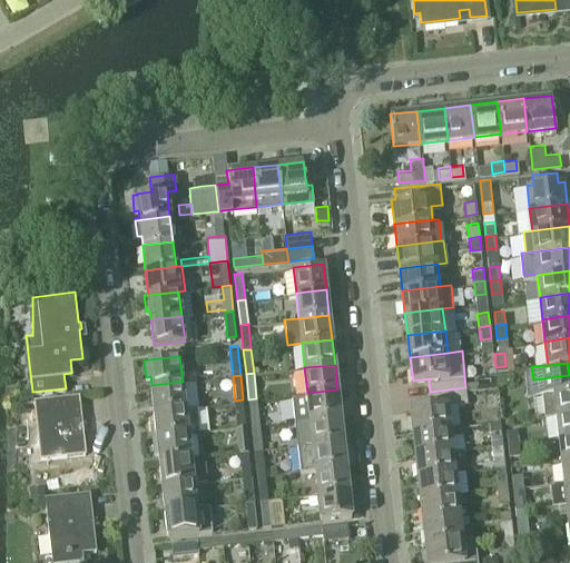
[(546,414),(557,413),(557,412),(569,411),(569,382),(569,375),(533,379),(534,393),(542,392),(546,414)]
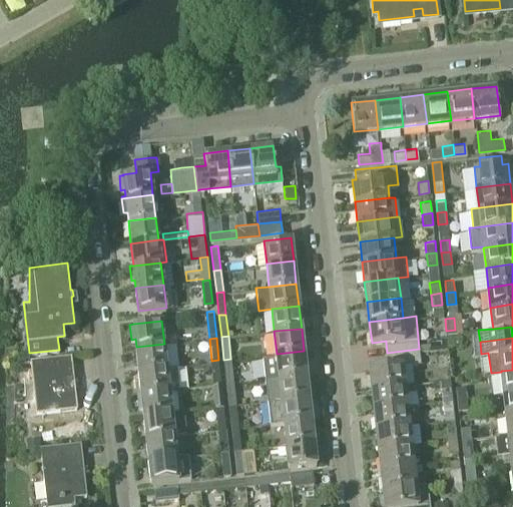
[(164,344),(136,347),(138,369),(166,366),(164,344)]
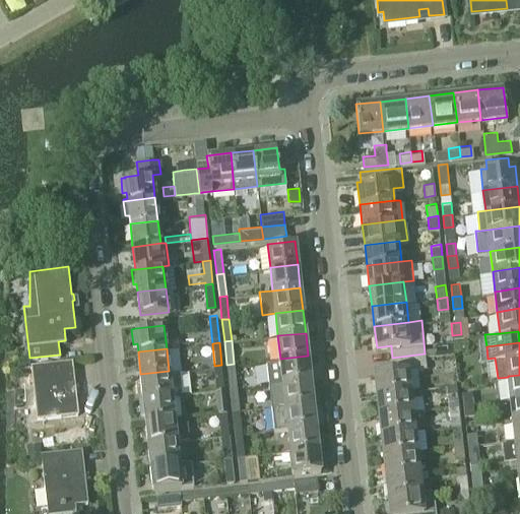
[(375,371),(377,392),(411,388),(408,367),(427,365),(425,354),(392,358),(393,369),(375,371)]
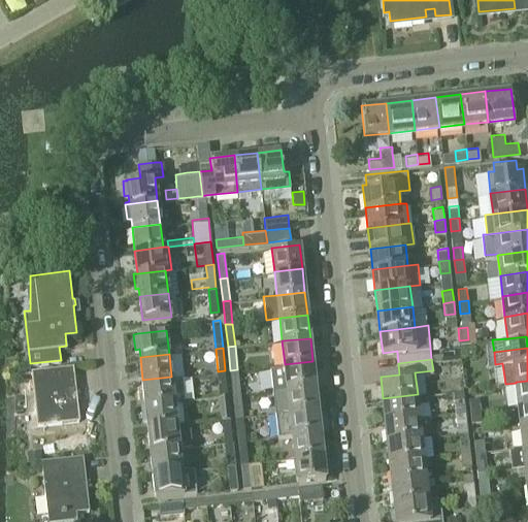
[(285,364),(287,387),(316,385),(312,361),(285,364)]
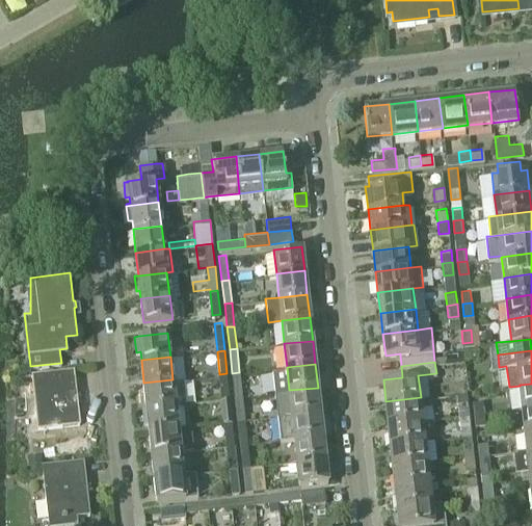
[(32,372),(37,426),(79,422),(73,368),(32,372)]
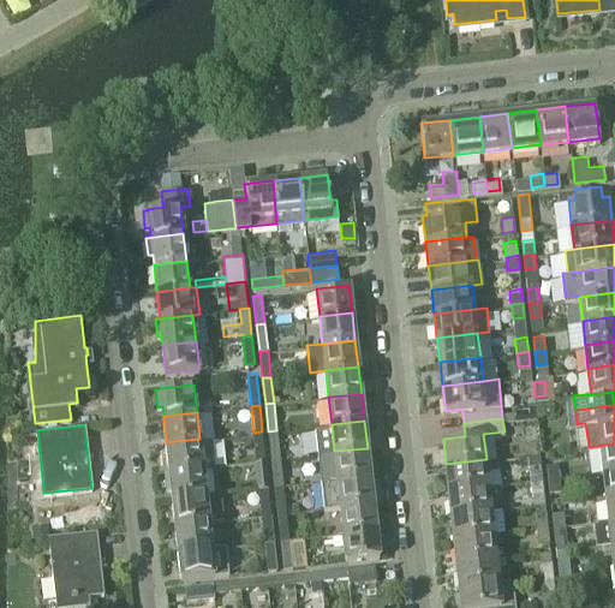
[(276,430),(268,431),(272,458),(280,457),(276,430)]
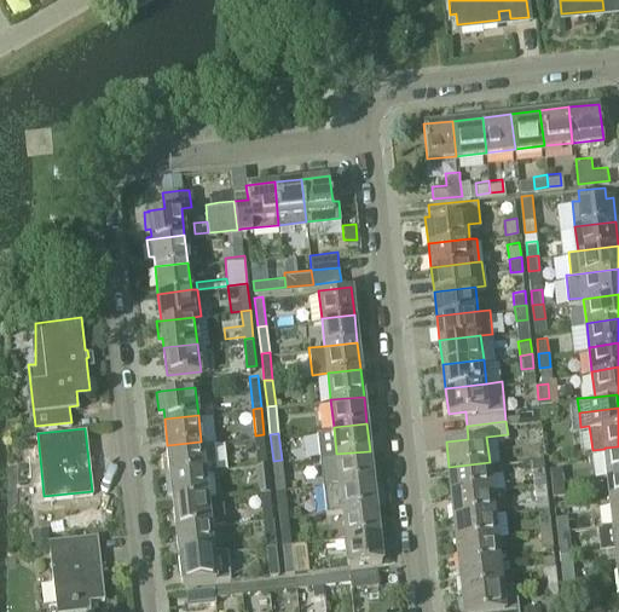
[(255,436),(259,462),(267,461),(264,434),(255,436)]
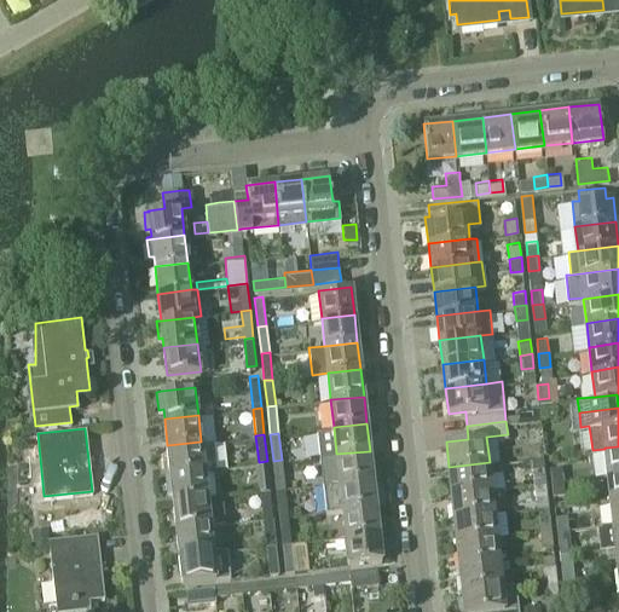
[(201,442),(167,445),(171,473),(204,468),(214,467),(210,440),(201,442)]
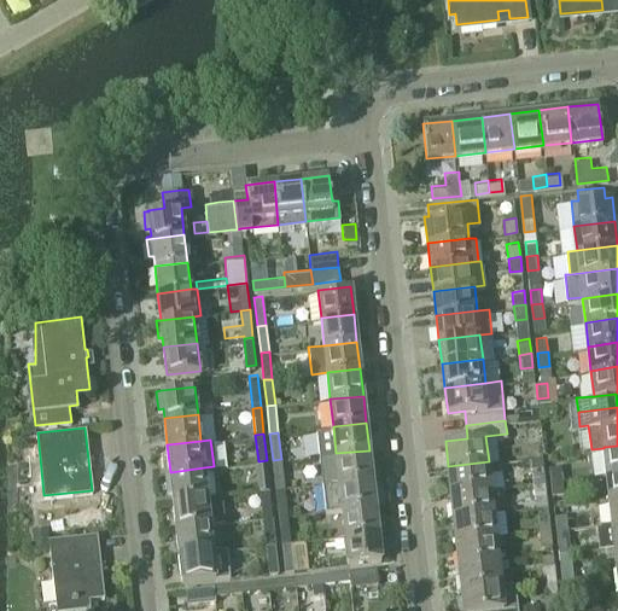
[(604,448),(606,471),(617,470),(617,446),(604,447),(604,448)]
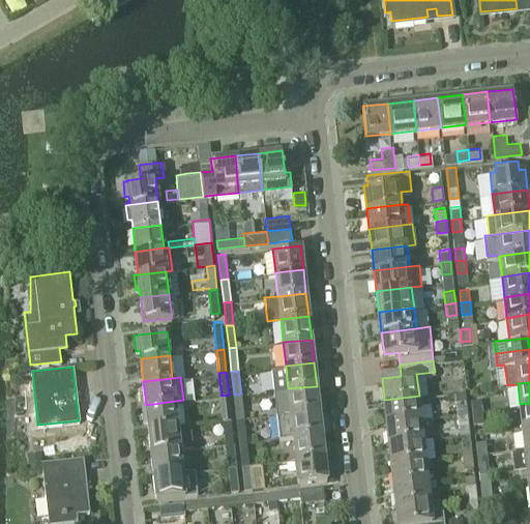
[(274,390),(276,413),(320,409),(317,386),(288,388),(274,390)]
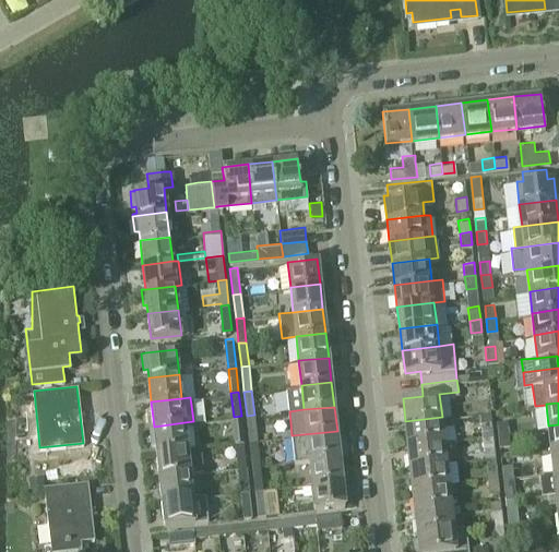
[(254,415),(247,416),(249,440),(257,440),(254,415)]
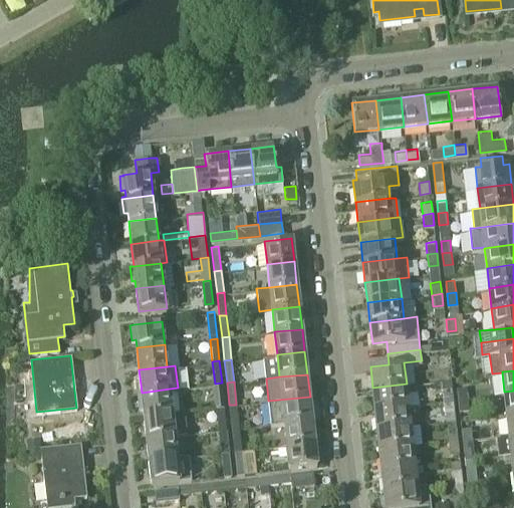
[(215,384),(217,407),(224,406),(222,383),(215,384)]
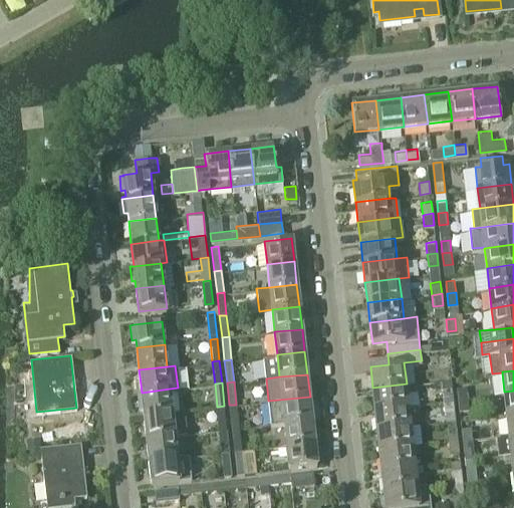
[(372,388),(375,408),(409,404),(408,393),(417,392),(416,383),(407,384),(372,388)]
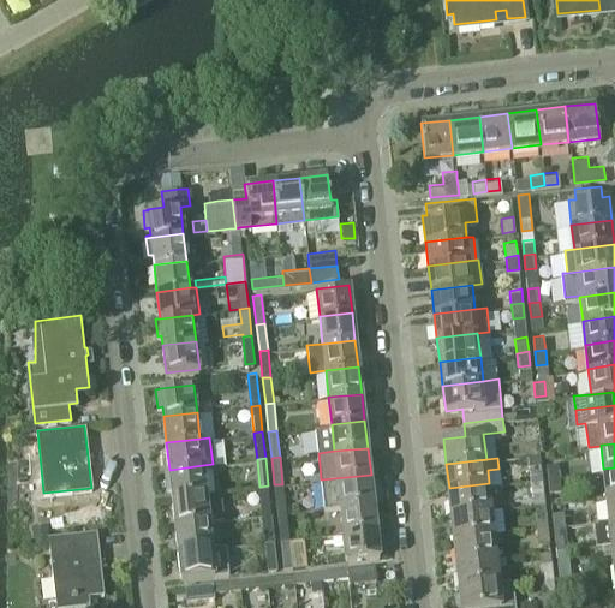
[(547,462),(549,476),(560,475),(557,460),(547,462)]
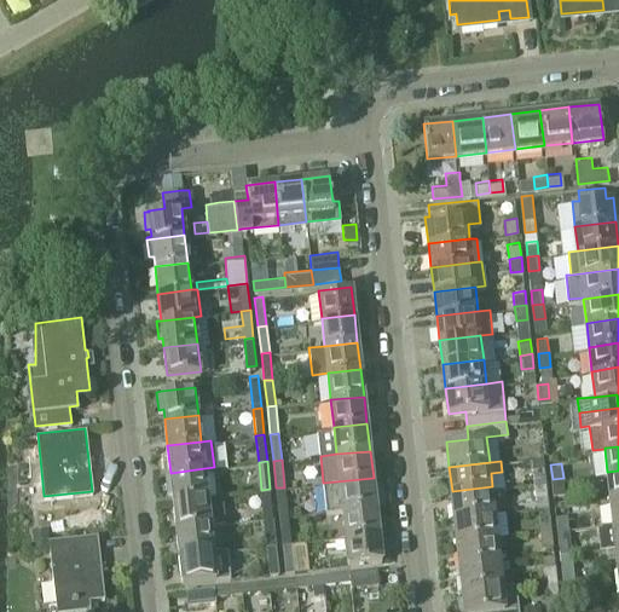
[(532,467),(533,481),(545,479),(544,465),(532,467)]
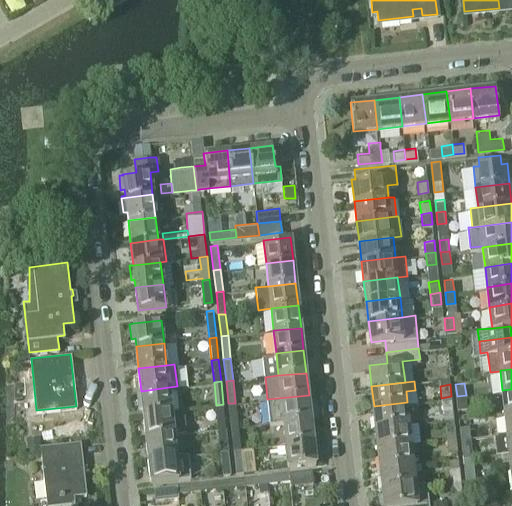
[(141,391),(137,391),(139,406),(142,405),(143,413),(172,410),(169,387),(141,391)]
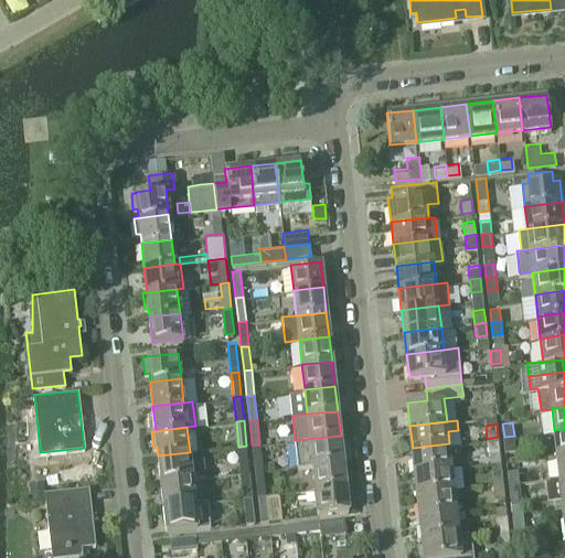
[(564,429),(554,430),(556,453),(564,451),(564,429)]
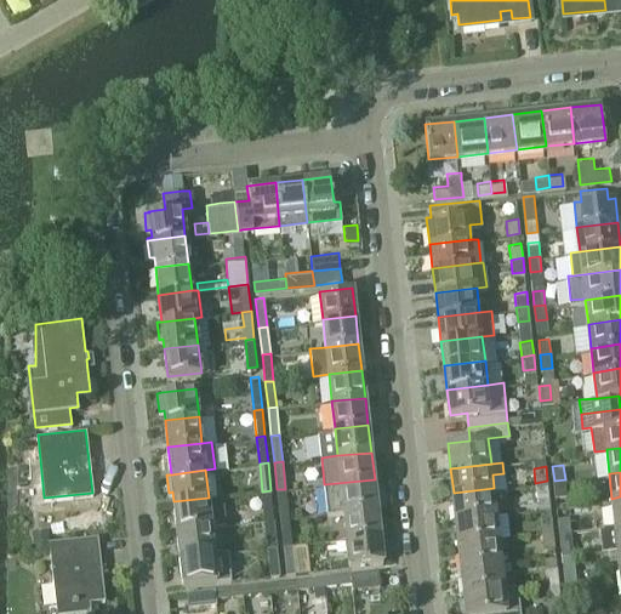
[(328,511),(345,510),(377,506),(375,479),(324,484),(328,511)]
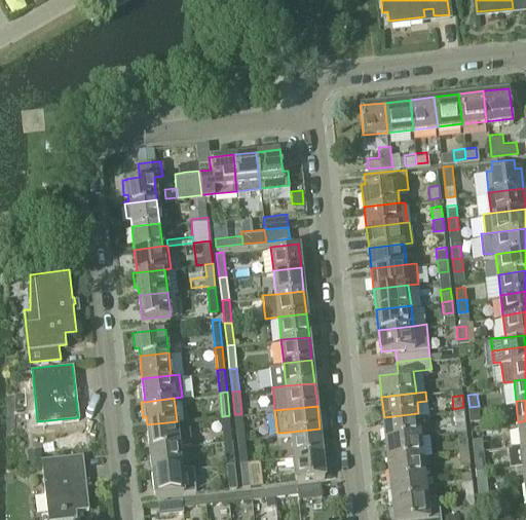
[(479,406),(470,407),(471,419),(480,418),(479,406)]
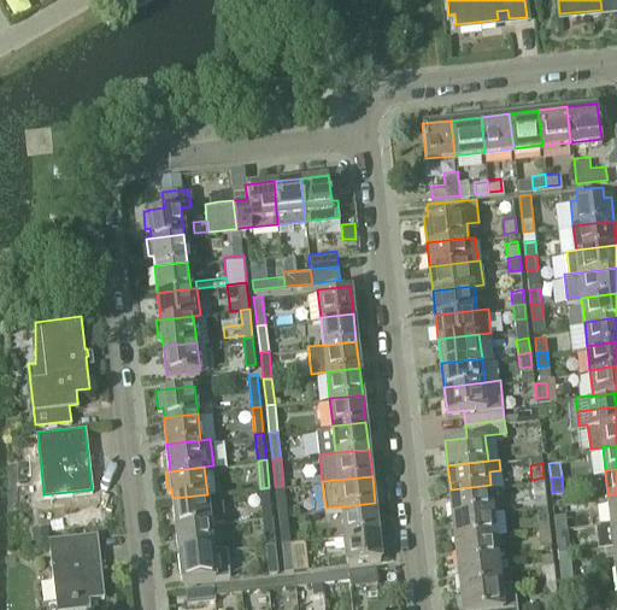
[(544,477),(532,480),(534,493),(545,492),(544,477)]
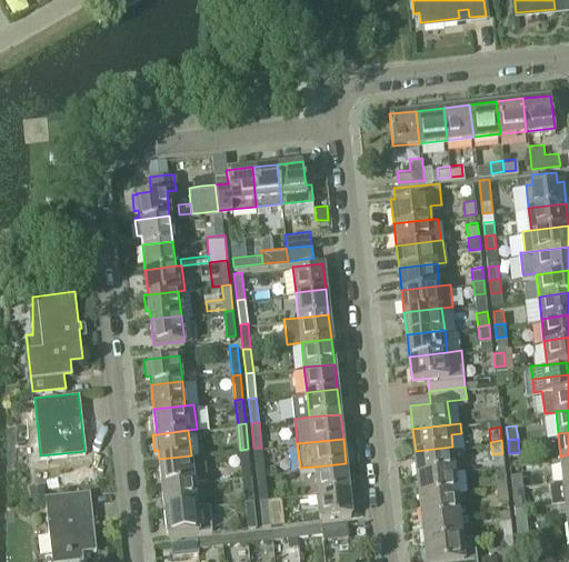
[(416,451),(418,473),(455,469),(452,447),(416,451)]
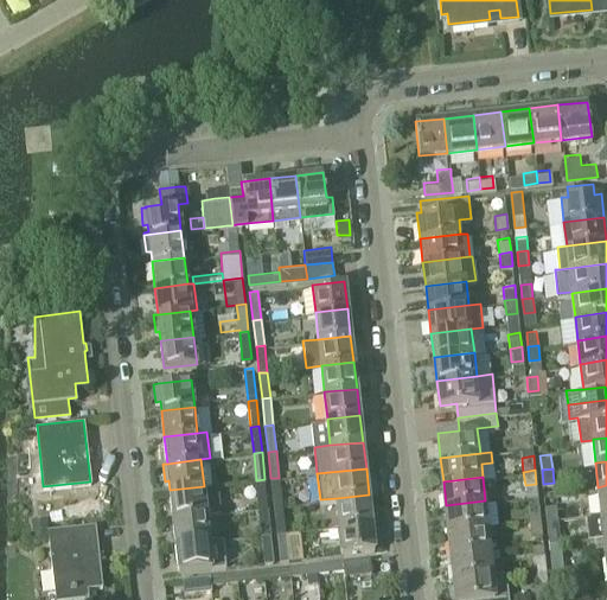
[(270,478),(274,504),(282,504),(279,478),(270,478)]
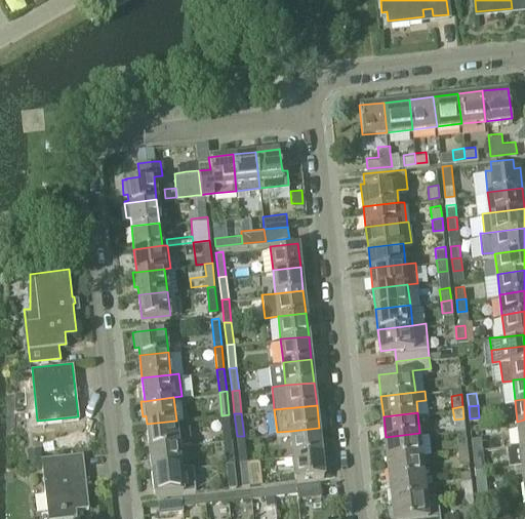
[(221,415),(225,438),(232,437),(229,414),(221,415)]
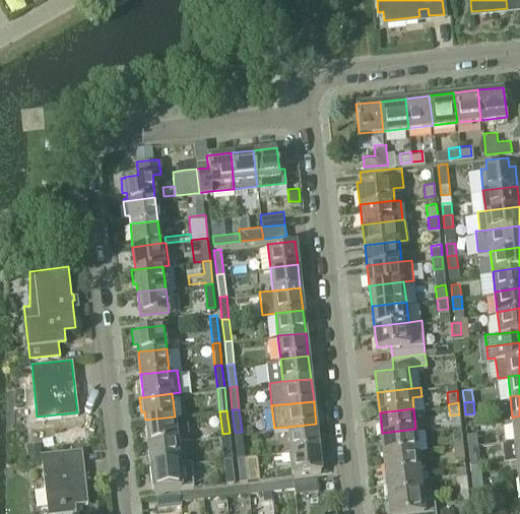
[(175,416),(145,420),(148,442),(177,439),(189,438),(186,415),(175,416)]
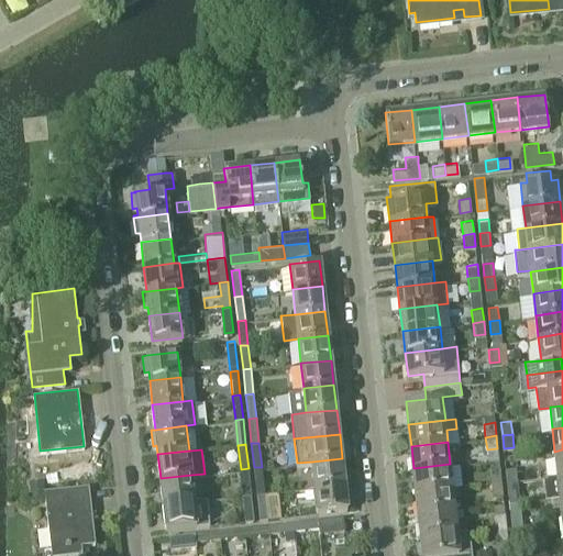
[(312,462),(315,486),(345,482),(342,458),(312,462)]
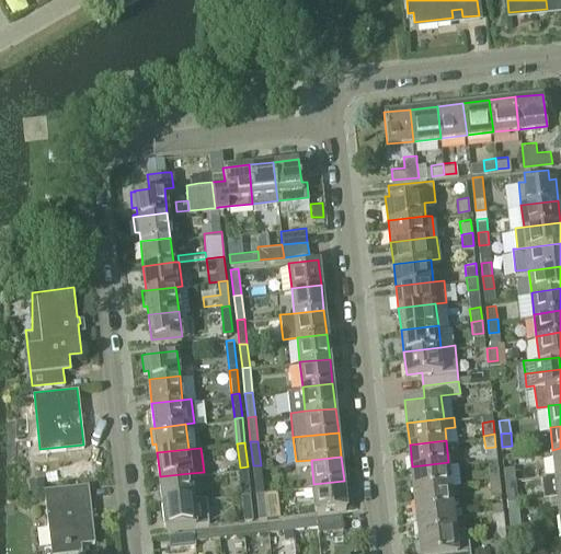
[(412,466),(415,488),(451,484),(448,462),(412,466)]
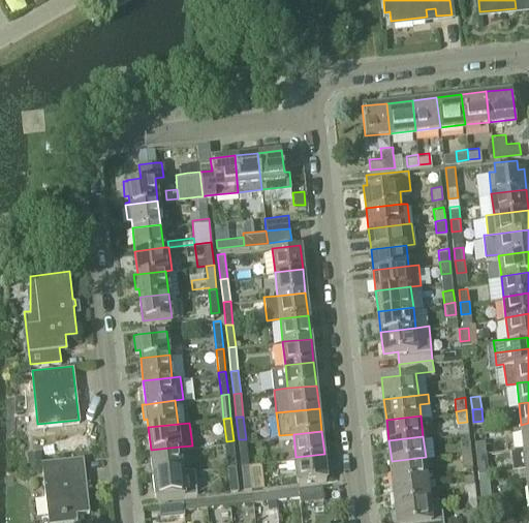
[(485,437),(475,438),(476,451),(486,450),(485,437)]
